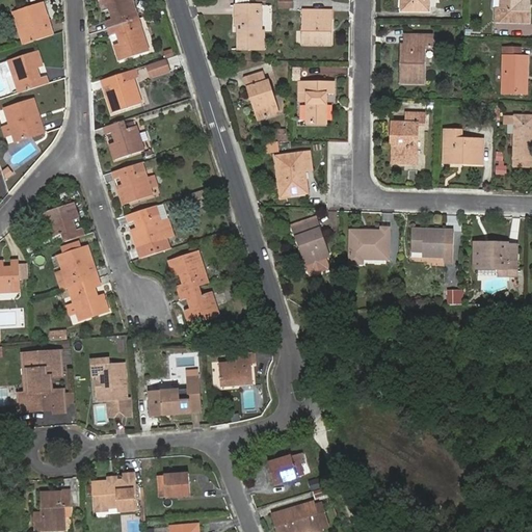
[(109,28),(138,19),(132,0),(99,0),(103,11),(113,8),(114,10),(110,12),(112,19),(106,21),(109,28)]
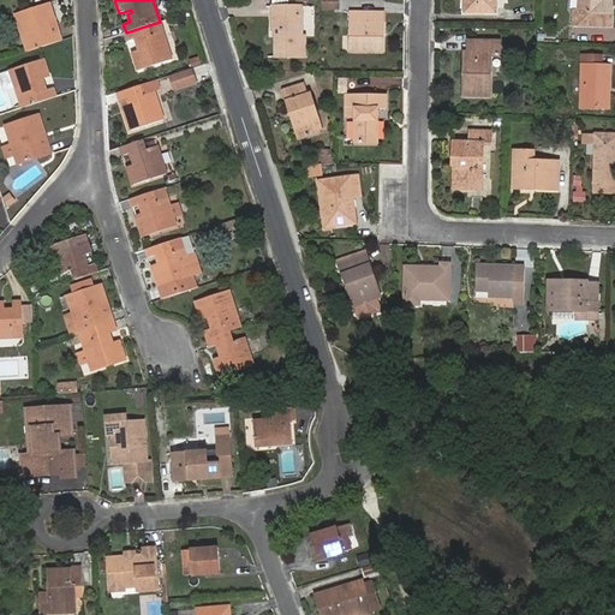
[(464,0),(465,12),(495,12),(495,0),(464,0)]
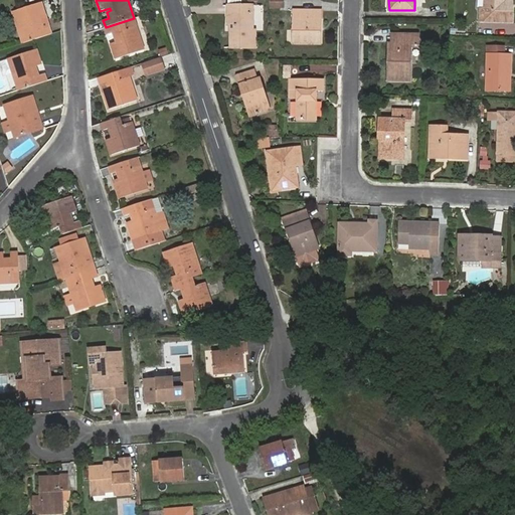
[(505,7),(505,0),(484,0),(485,8),(480,8),(480,20),(493,21),(493,17),(502,18),(502,21),(512,21),(512,7),(505,7)]
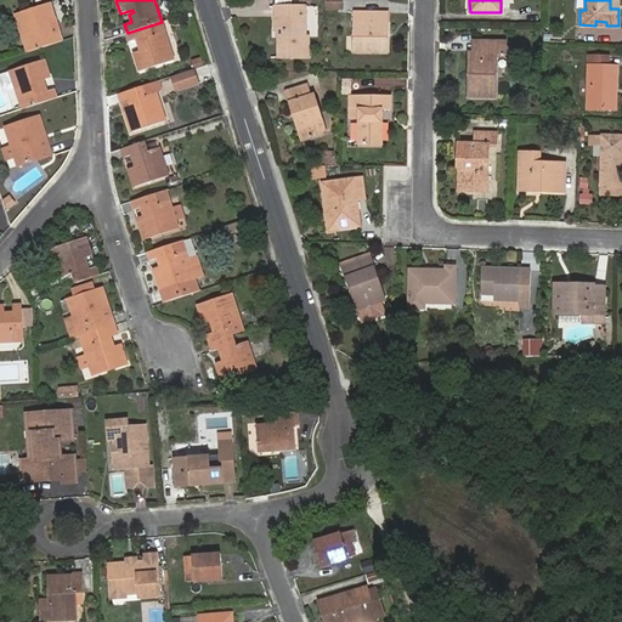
[(16,13),(28,52),(62,41),(60,33),(54,34),(51,26),(46,27),(45,24),(56,21),(50,3),(16,13)]
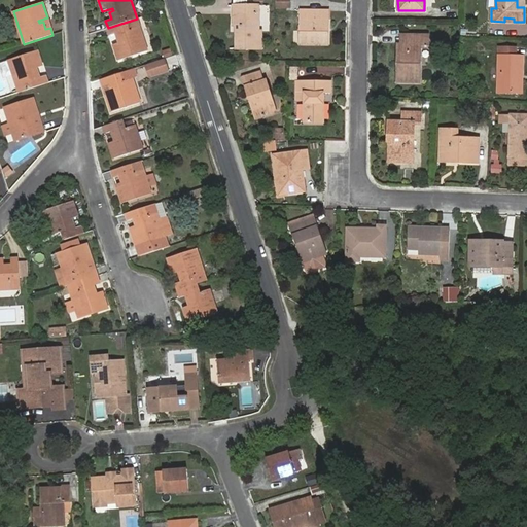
[(238,26),(238,30),(236,30),(236,49),(261,49),(261,31),(259,31),(258,5),(233,5),(233,26),(238,26)]
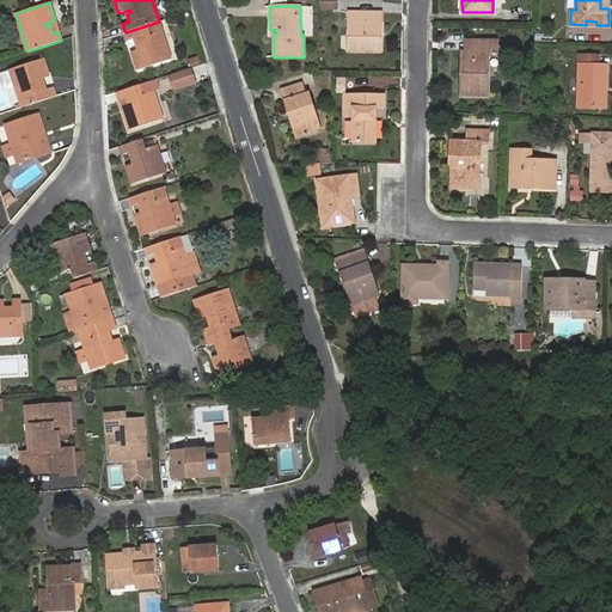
[(379,22),(373,22),(373,13),(349,12),(348,51),(381,51),(381,38),(379,38),(379,22)]
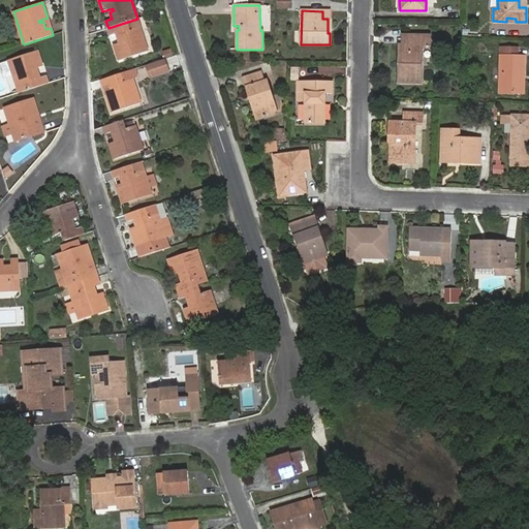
[(123,41),(114,44),(119,61),(149,51),(137,19),(109,28),(111,35),(117,34),(119,40),(122,39),(123,41)]
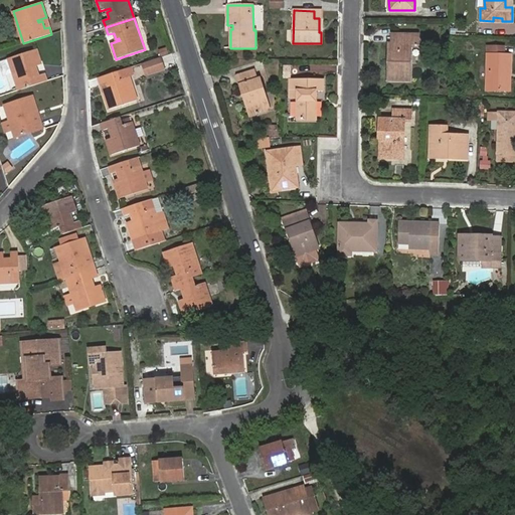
[(388,57),(392,57),(392,66),(388,66),(388,80),(410,80),(411,44),(418,44),(418,34),(396,34),(396,43),(388,43),(388,57)]
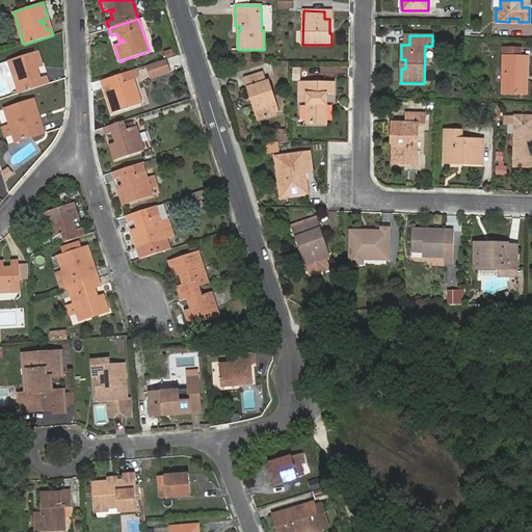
[(521,49),(504,48),(503,94),(523,94),(524,76),(527,76),(528,56),(521,56),(521,49)]
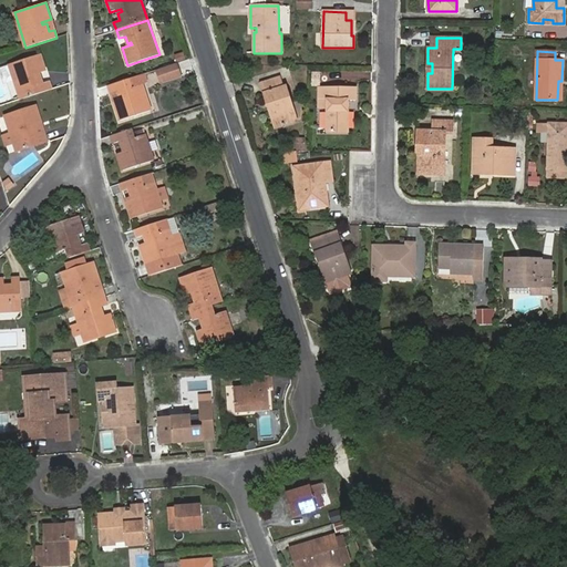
[(20,100),(52,90),(49,81),(43,83),(41,75),(37,76),(35,74),(45,71),(40,54),(10,64),(14,81),(20,100)]
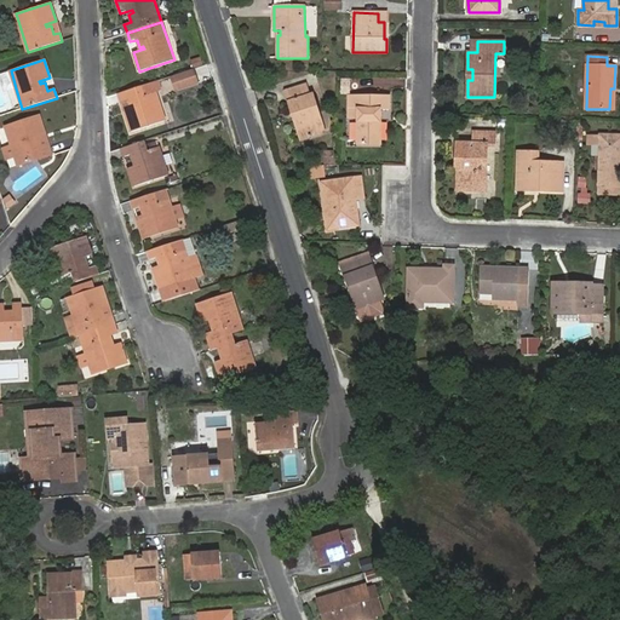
[(197,68),(172,76),(177,92),(202,84),(197,68)]
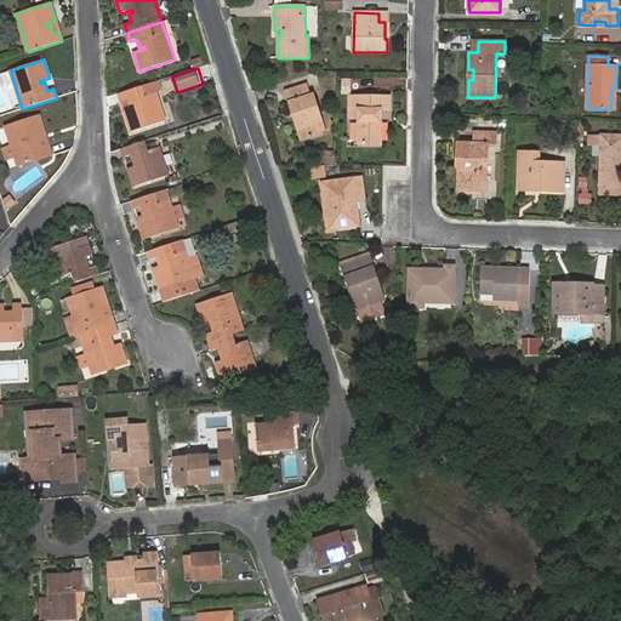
[(11,70),(0,73),(0,78),(4,92),(16,89),(11,70)]
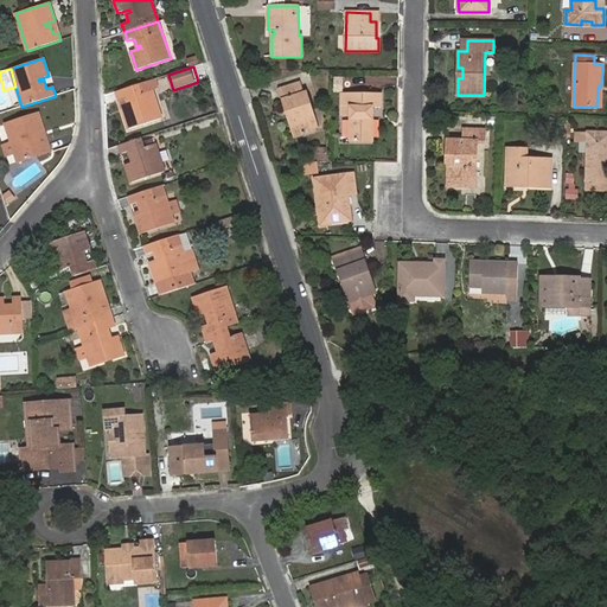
[(116,91),(128,129),(161,119),(149,84),(146,85),(145,83),(116,91)]
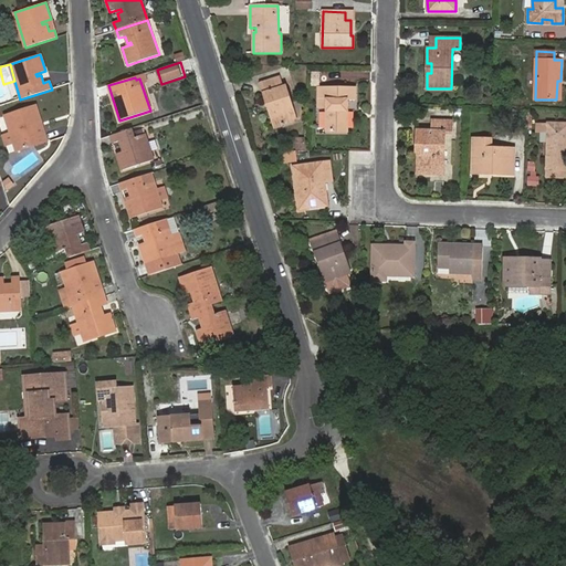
[(260,83),(268,105),(270,104),(278,127),(297,121),(285,86),(282,87),(280,77),(260,83)]
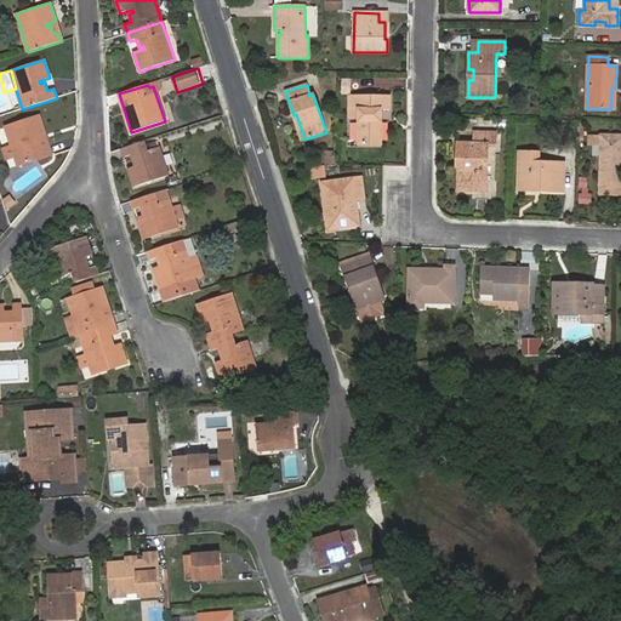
[(381,144),(381,110),(389,110),(389,97),(351,97),(349,118),(359,118),(359,144),(381,144)]
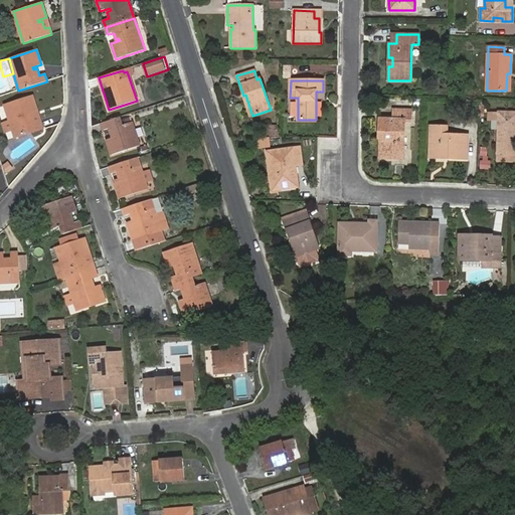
[(32,97),(5,106),(10,121),(13,130),(15,137),(42,129),(40,121),(35,123),(33,116),(29,117),(28,115),(37,112),(32,97)]
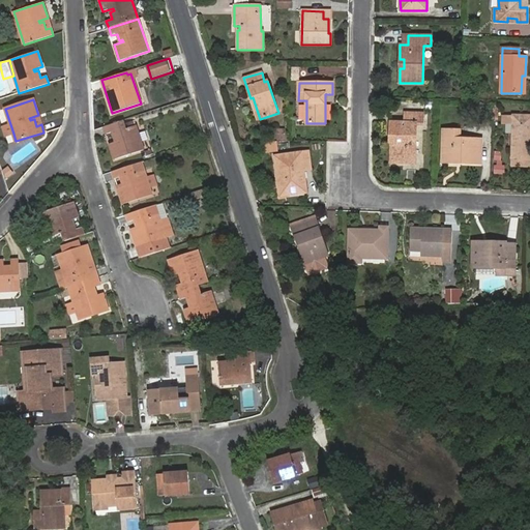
[(390,122),(390,131),(394,131),(393,160),(415,162),(416,124),(422,125),(423,113),(405,113),(405,122),(390,122)]
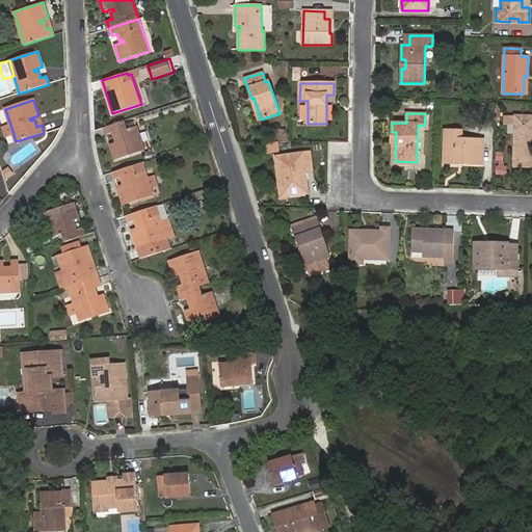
[(504,124),(515,124),(513,166),(531,166),(531,115),(504,115),(504,124)]
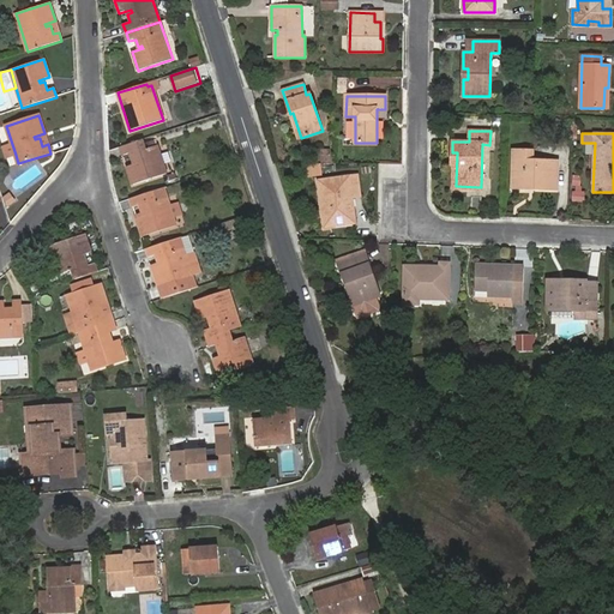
[(127,169),(132,185),(167,174),(158,145),(145,149),(143,140),(121,148),(122,155),(130,152),(133,164),(138,163),(139,166),(127,169)]
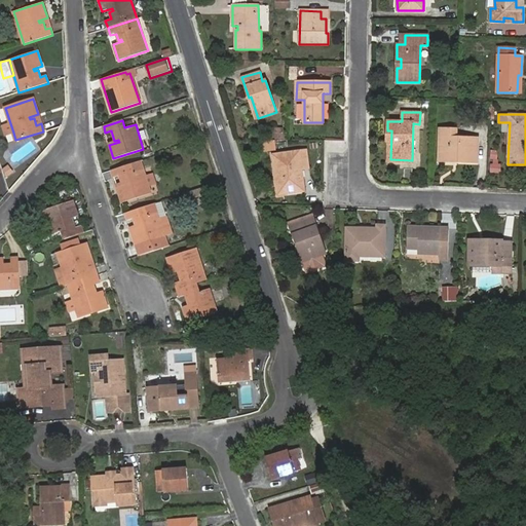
[(13,133),(10,123),(2,126),(5,136),(13,133)]
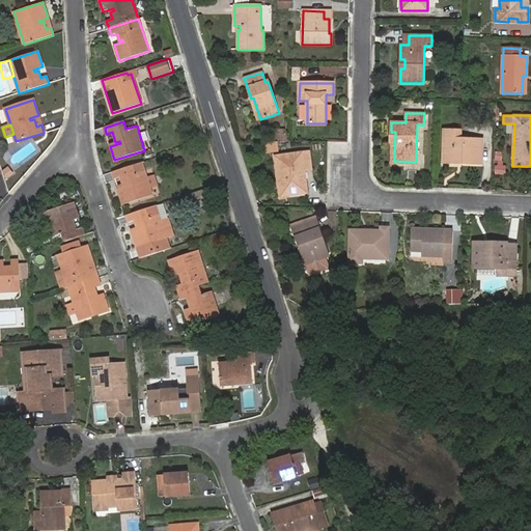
[(462,139),(462,131),(444,130),(443,159),(460,159),(460,163),(482,164),(482,140),(462,139)]
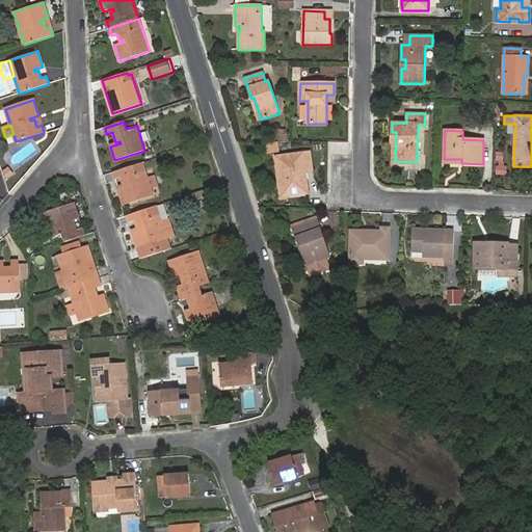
[(494,152),(495,175),(504,175),(504,152),(494,152)]
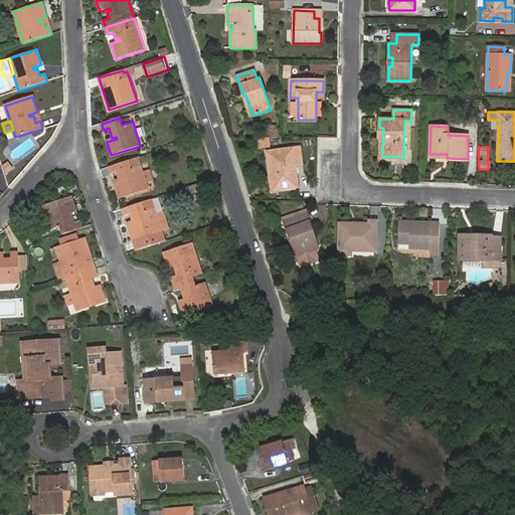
[(269,152),(272,177),(278,176),(280,189),(298,187),(295,166),(302,165),(300,148),(269,152)]
